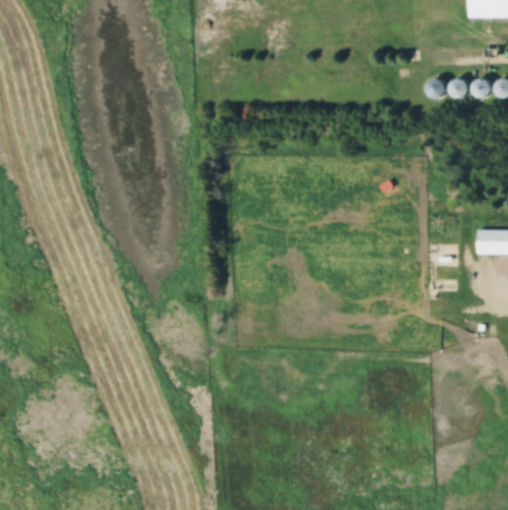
[(466,0),(467,18),(507,17),(507,0),(466,0)]
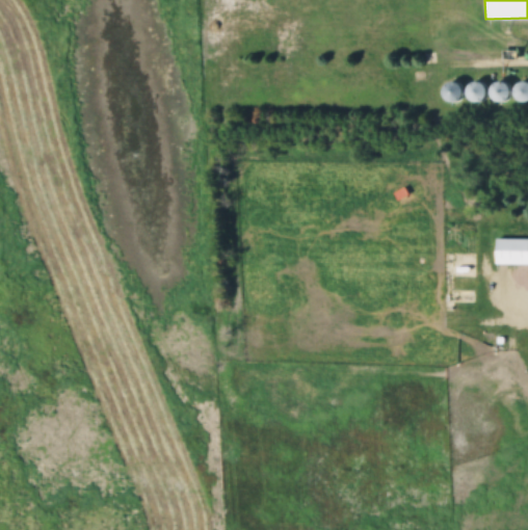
[(463,97),(457,80),(442,86),(447,102),(463,97)]
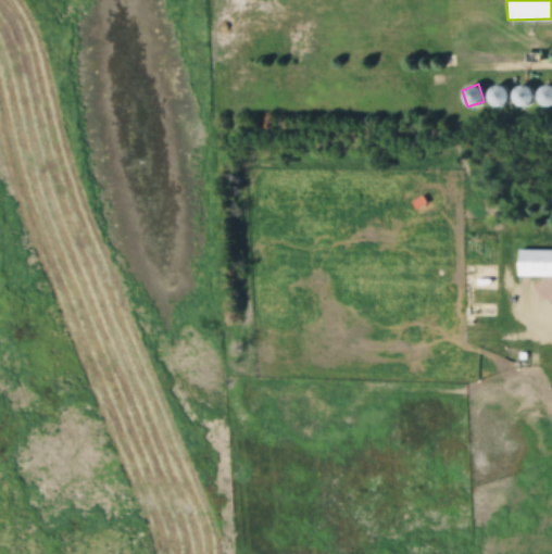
[(327,180),(333,194),(341,191),(336,177),(327,180)]
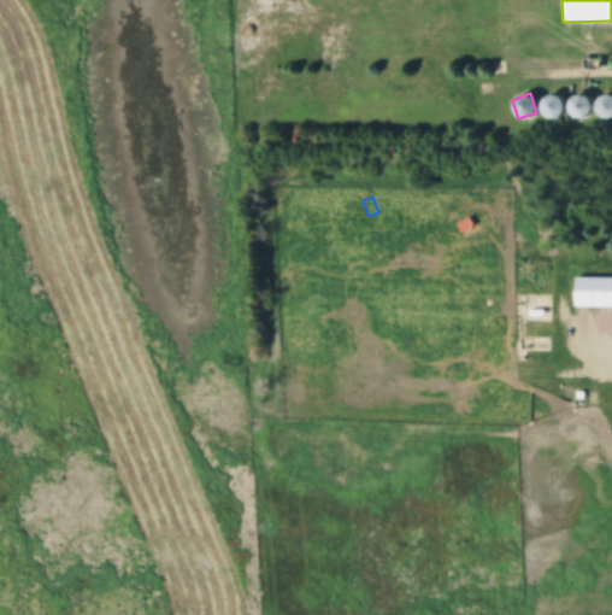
[(611,277),(572,277),(572,306),(611,306),(611,277)]
